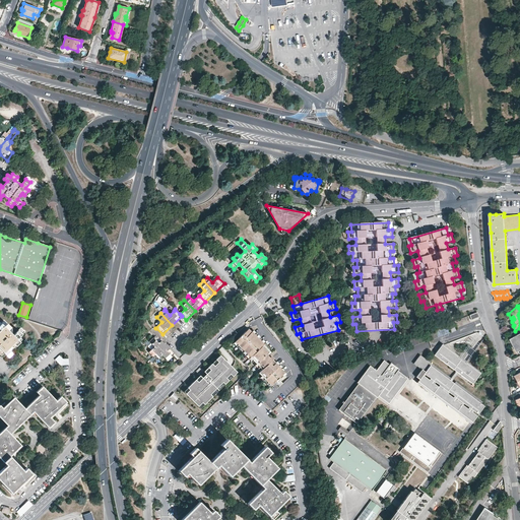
[(0,353),(1,355),(4,353),(9,358),(13,354),(8,349),(13,343),(16,346),(22,339),(19,336),(24,332),(20,328),(13,335),(8,330),(10,327),(4,321),(1,324),(0,322),(0,353)]
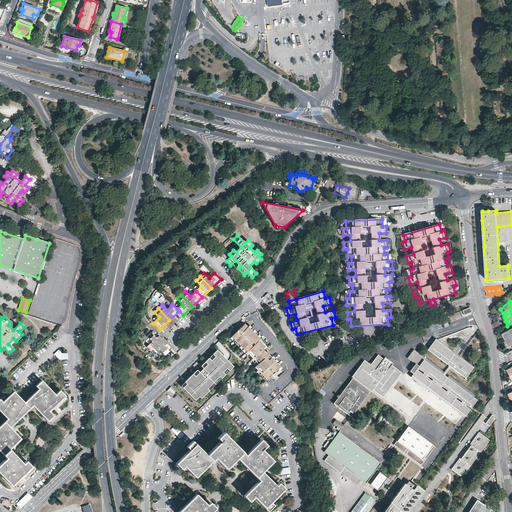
[(242,326),(231,337),(257,364),(254,367),(267,380),(280,367),(268,354),(269,354),(269,353),(269,352),(268,352),(268,351),(267,351),(266,351),(265,351),(264,350),(263,349),(265,346),(259,340),(260,339),(248,327),(245,330),(242,326)]
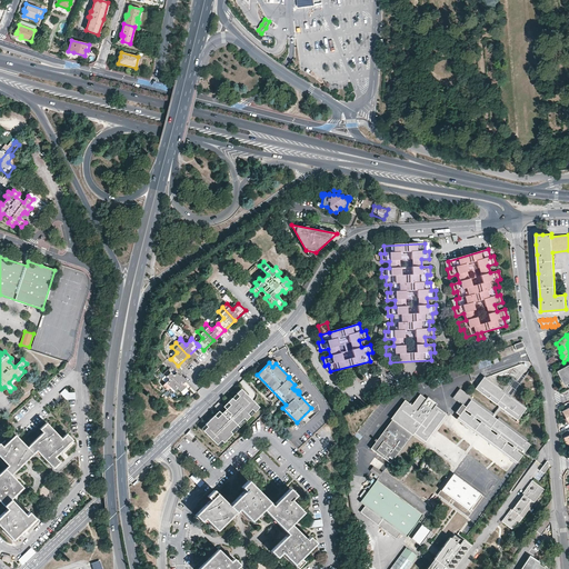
[(568,365),(559,371),(566,385),(568,381),(568,365)]
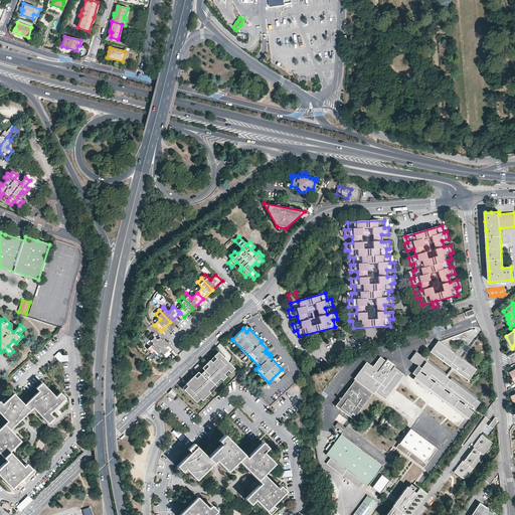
[(148,349),(151,353),(163,341),(154,332),(148,338),(153,344),(148,349)]
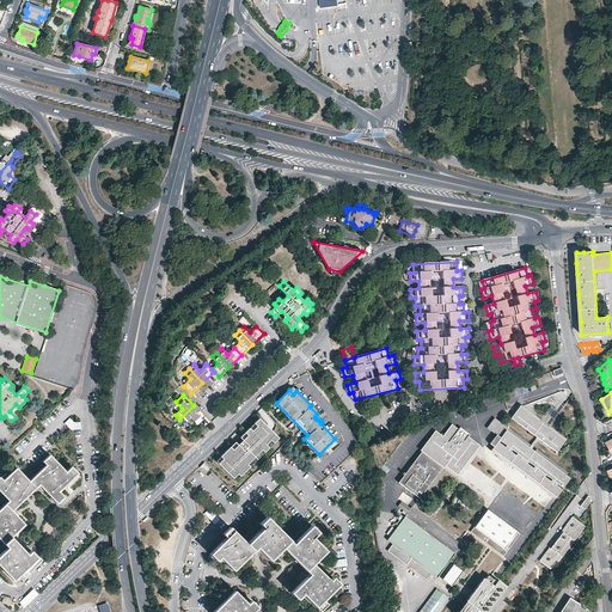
[(203,417),(204,416),(194,405),(179,420),(184,424),(191,417),(199,426),(202,422),(206,426),(208,422),(203,417)]
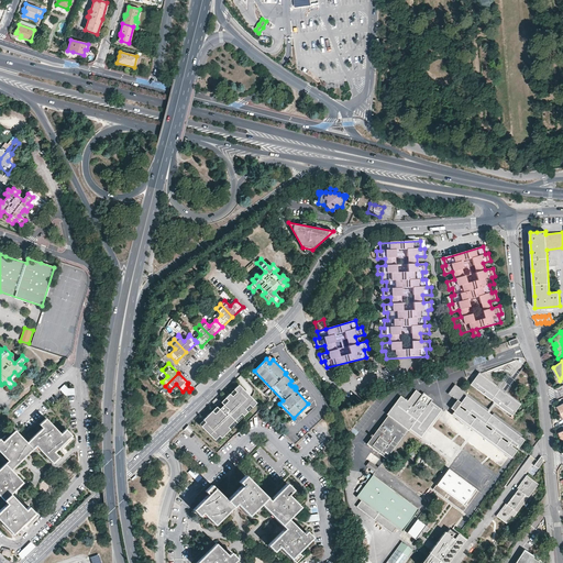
[(520,404),(478,374),(472,384),(477,388),(476,390),(511,416),(520,404)]
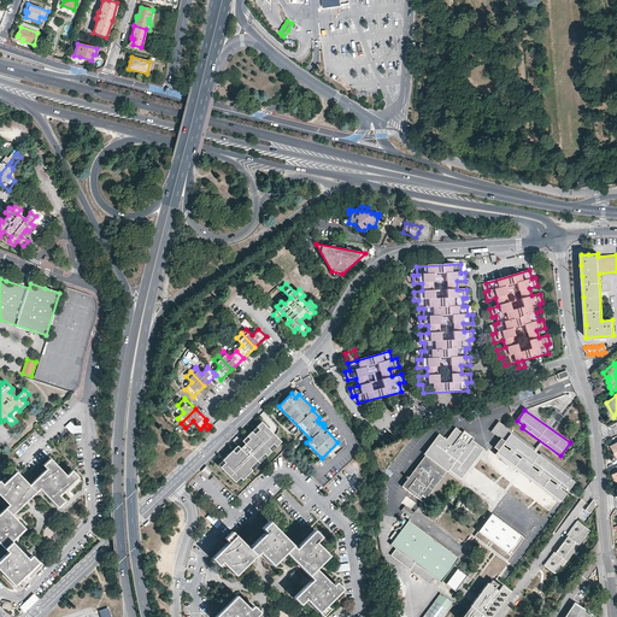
[(225,463),(221,468),(235,482),(240,477),(242,480),(252,470),(250,468),(264,453),(266,456),(271,452),(269,448),(274,444),(276,447),(281,441),(262,422),(257,427),(259,430),(254,434),(252,432),(247,436),(250,439),(235,453),(233,451),(223,460),(225,463)]
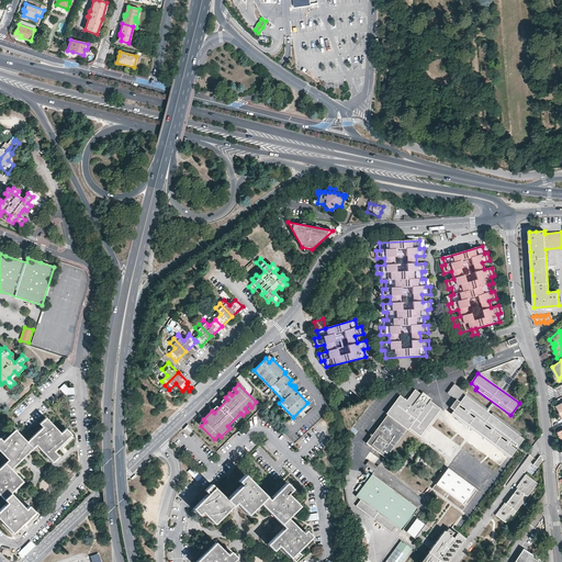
[(523,434),(453,384),(447,393),(518,446),(523,439),(520,437),(523,434)]
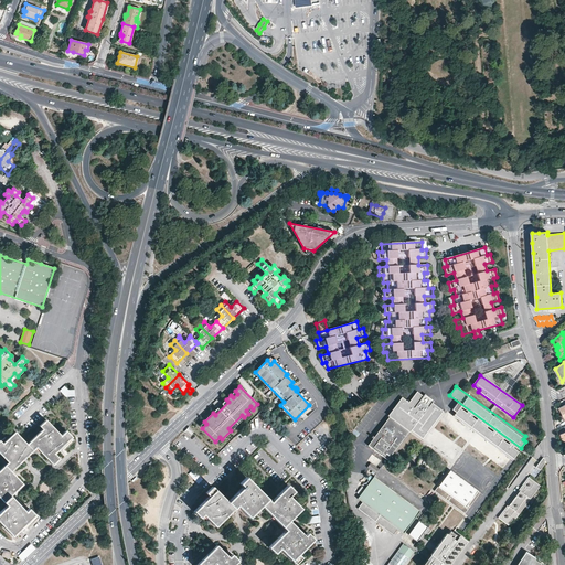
[(424,397),(416,392),(409,401),(403,395),(388,415),(422,439),(444,411),(432,402),(435,400),(427,394),(424,397)]
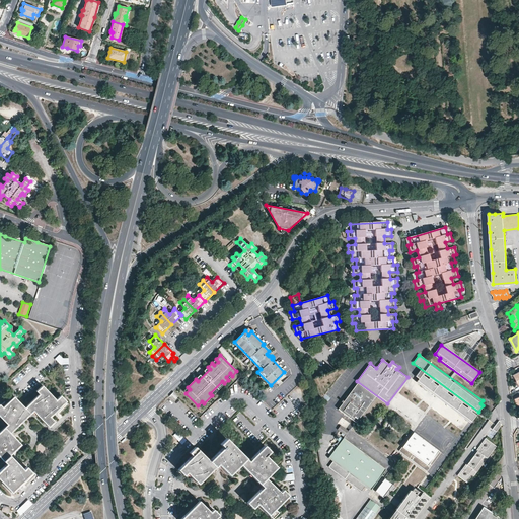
[(210,369),(208,367),(204,371),(205,372),(202,374),(201,376),(200,375),(196,379),(198,381),(210,369)]
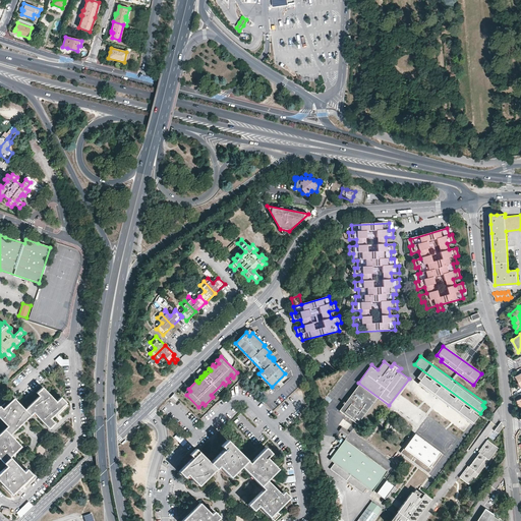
[(478,416),(424,377),(419,384),(473,423),(478,416)]
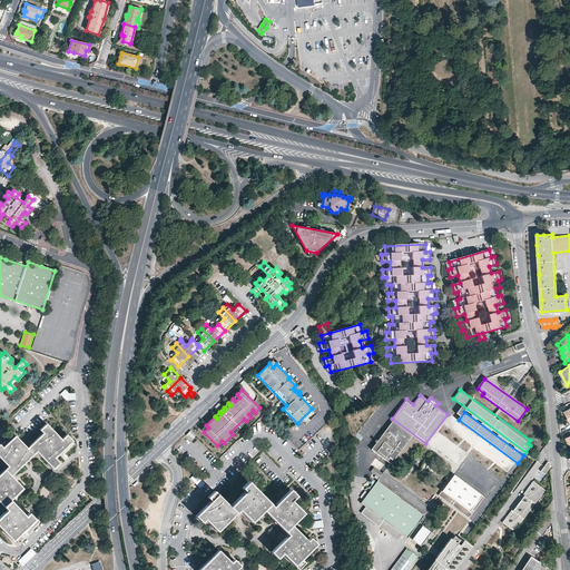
[(231,432),(233,434),(246,421),(244,419),(231,432)]
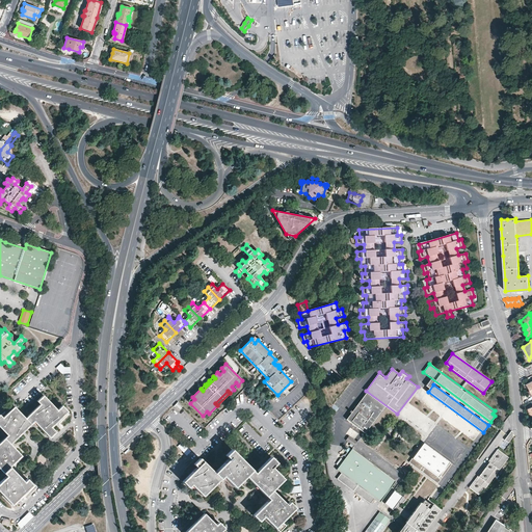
[(384,406),(367,393),(347,420),(364,433),(384,406)]
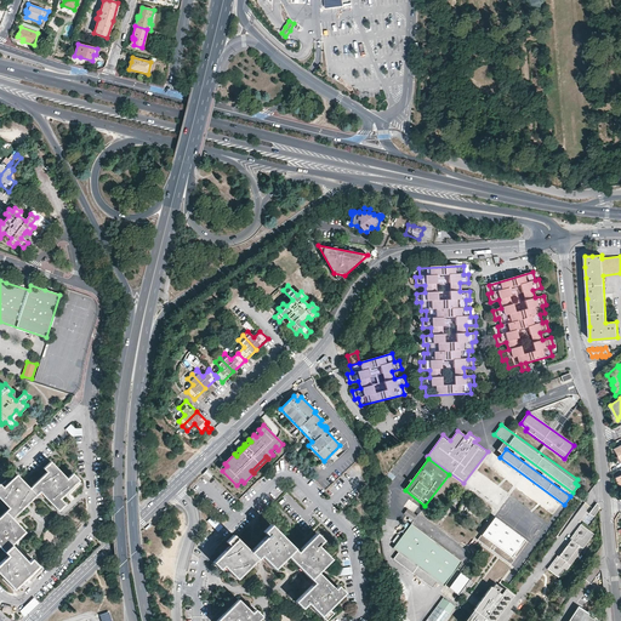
[(0,562),(0,574),(15,588),(39,565),(32,559),(28,563),(12,545),(26,531),(12,518),(40,491),(58,511),(66,505),(60,499),(79,480),(73,473),(67,478),(51,461),(44,468),(47,472),(30,488),(17,474),(4,488),(0,484),(0,497),(9,508),(0,516),(0,546),(9,556),(0,562)]
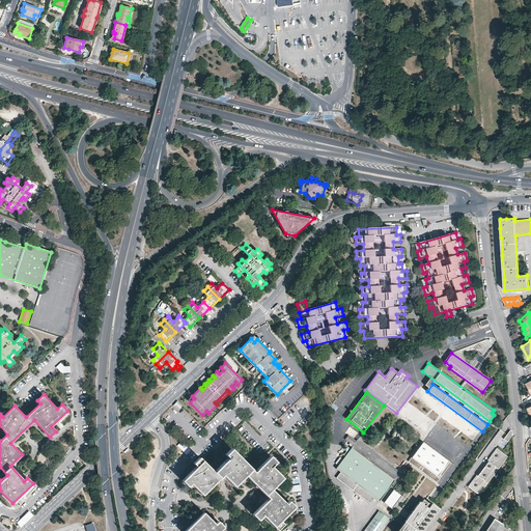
[(177,401),(173,406),(178,410),(183,407),(177,401)]
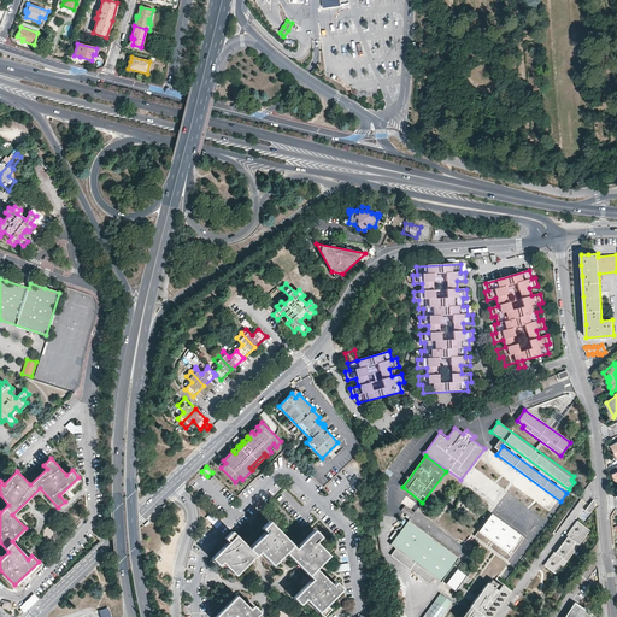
[(441,582),(465,550),(416,511),(415,512),(405,505),(401,510),(411,517),(405,524),(397,536),(391,545),(397,548),(435,577),(441,582)]
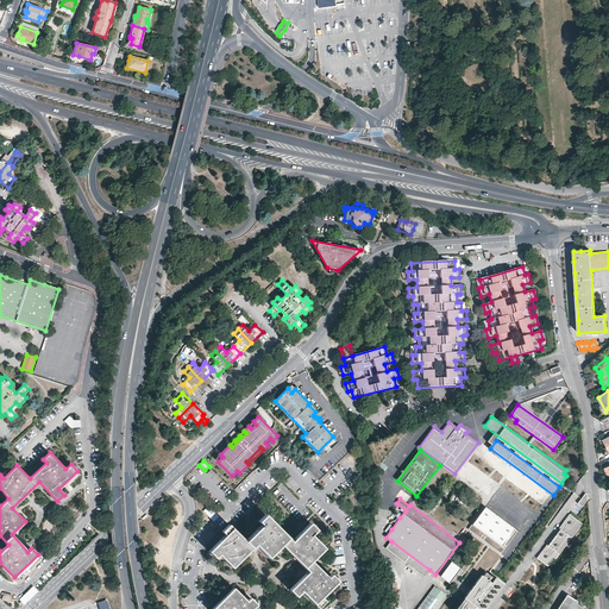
[(214,521),(218,516),(207,507),(203,512),(214,521)]
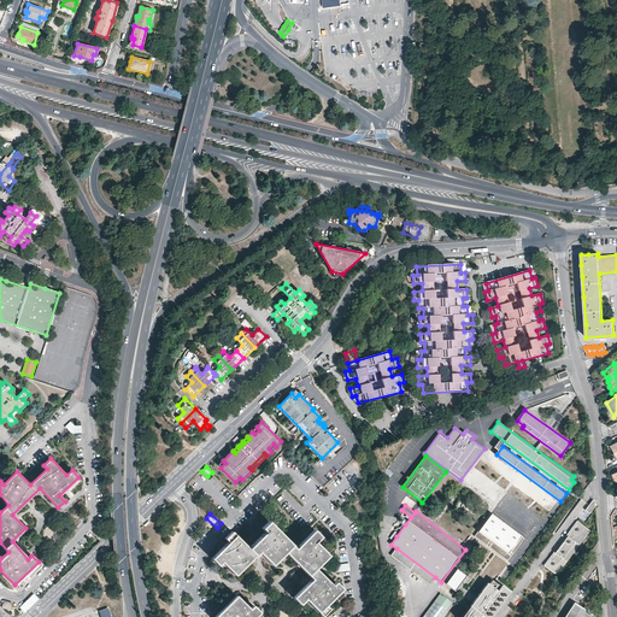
[(521,534),(491,513),(477,530),(509,552),(521,534)]
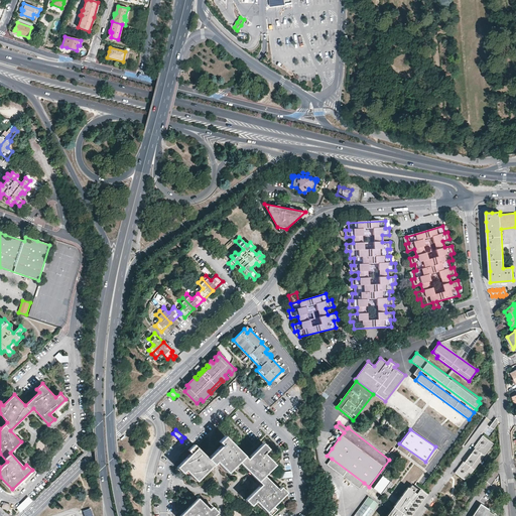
[(493,442),(482,434),(455,473),(463,478),(467,472),(471,475),(493,442)]
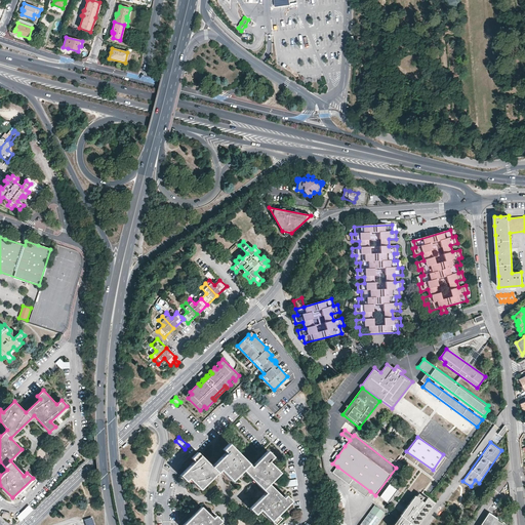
[(194,460),(179,475),(186,481),(189,478),(200,489),(220,470),(231,480),(242,470),(265,492),(249,508),(255,514),(259,510),(274,523),(280,518),(277,515),(291,500),(285,494),(282,497),(269,483),(280,473),(269,461),(273,456),(267,450),(251,467),(229,443),(223,449),(226,452),(211,467),(197,452),(191,457),(194,460)]
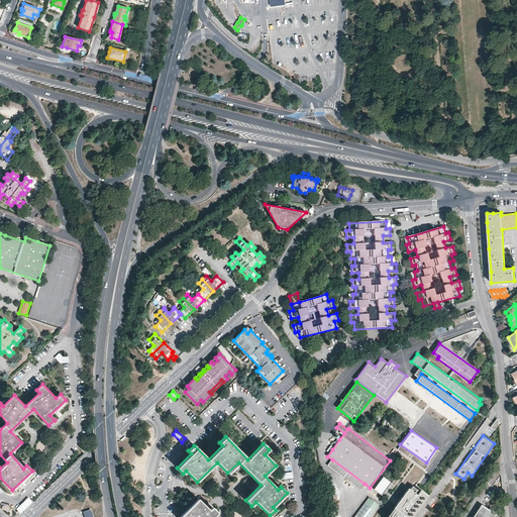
[(365,484),(332,459),(328,464),(360,490),(365,484)]
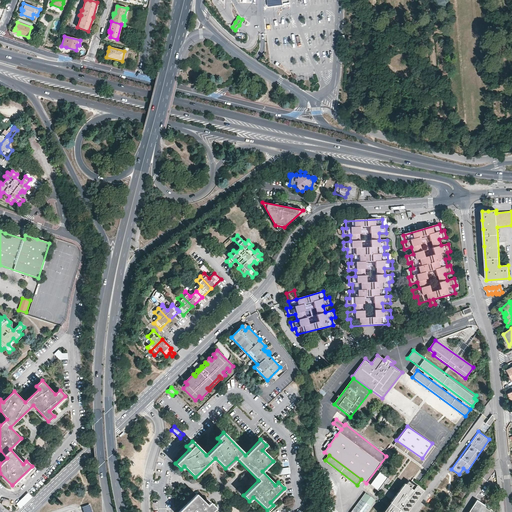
[(379,472),(376,477),(379,479),(374,487),(378,490),(383,482),(382,482),(386,477),(379,472)]
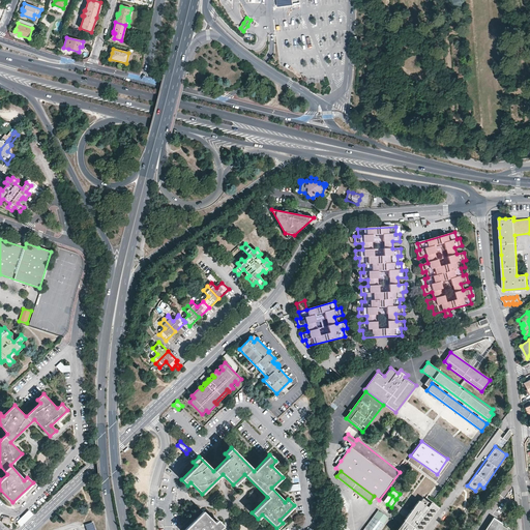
[(392,496),(389,494),(383,501),(387,504),(392,496)]
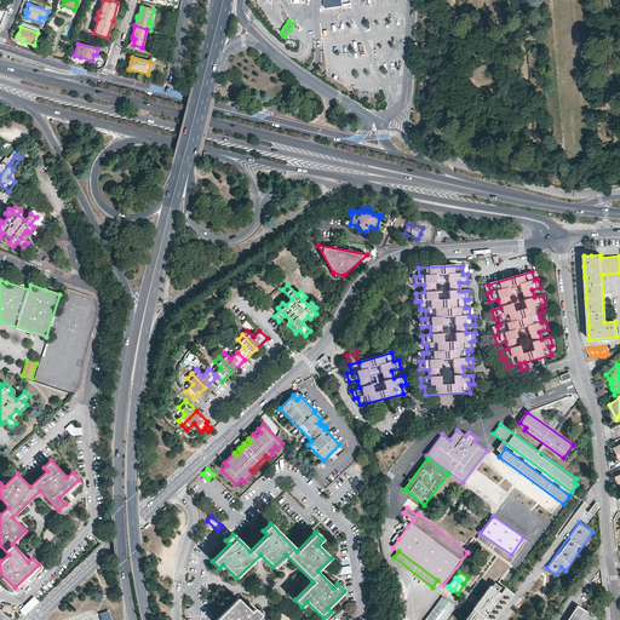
[(500,591),(492,585),(465,619),(491,619),(512,591),(504,586),(500,591)]
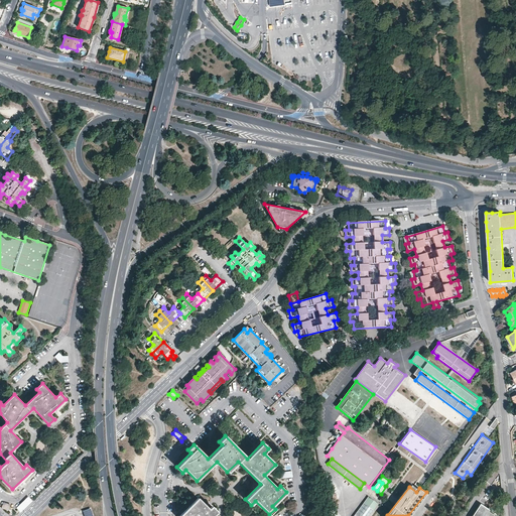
[(180,492),(176,496),(181,502),(186,497),(180,492)]
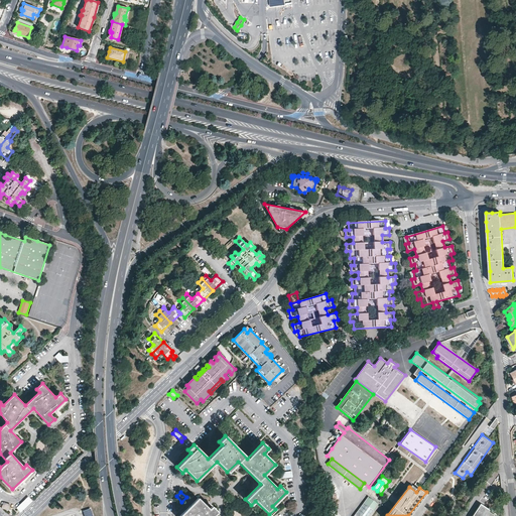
[(28,497),(16,508),(20,512),(32,501),(28,497)]
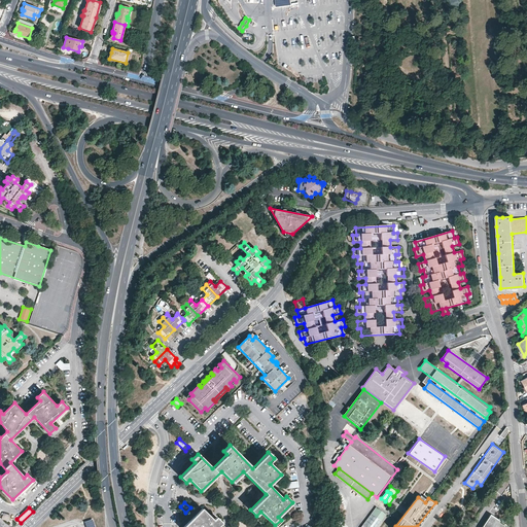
[(376,526),(386,515),(376,507),(360,526),(376,526)]
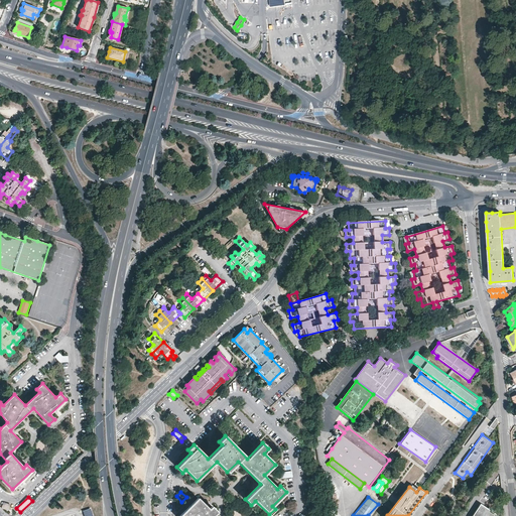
[(198,498),(178,515),(213,515),(217,512),(212,506),(209,509),(198,498)]
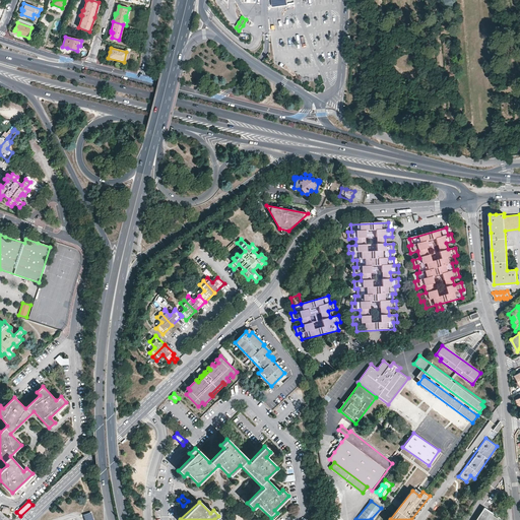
[(502,519),(483,508),(475,519),(502,519)]
